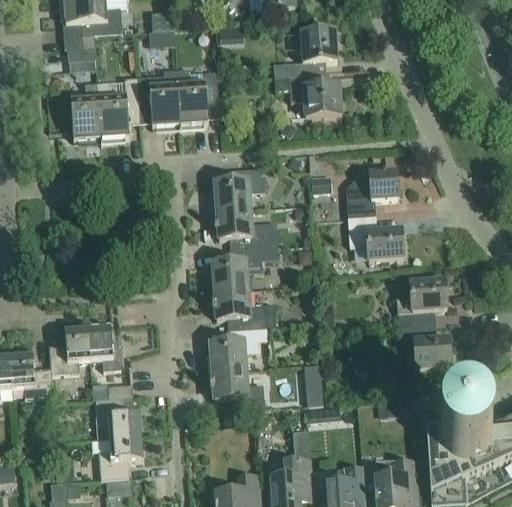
[(63,0),(65,26),(81,25),(82,37),(94,37),(122,35),(120,9),(128,9),(127,0),(63,0)]
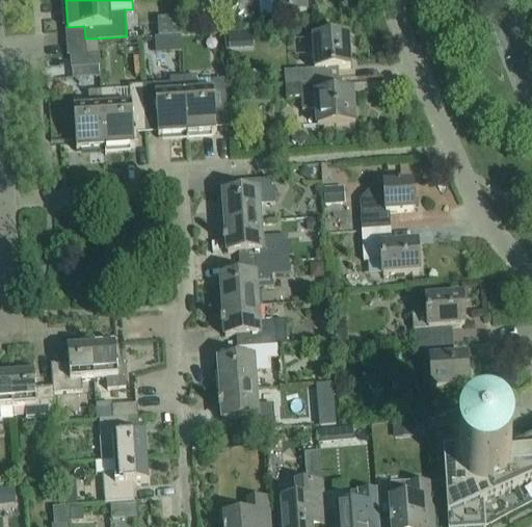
[(260,0),(261,14),(306,10),(304,0),(260,0)]
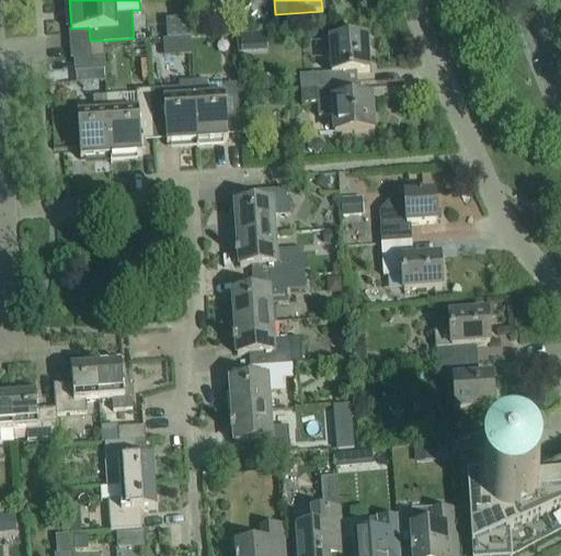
[(300,86),(344,82),(343,69),(369,68),(367,35),(329,37),(331,70),(315,71),(300,71),(300,86)]
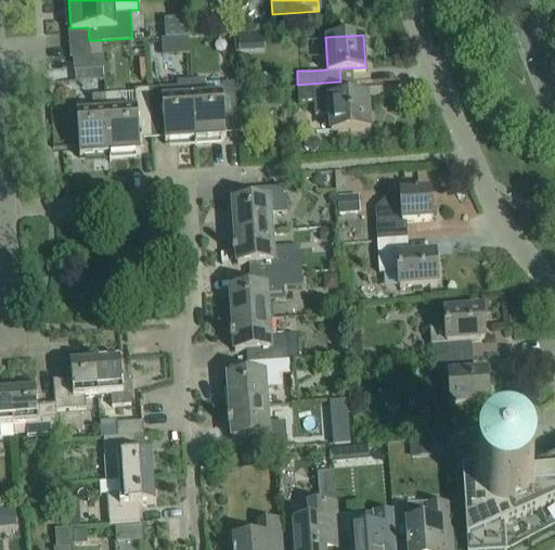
[(89,40),(90,53),(103,52),(102,40),(89,40)]
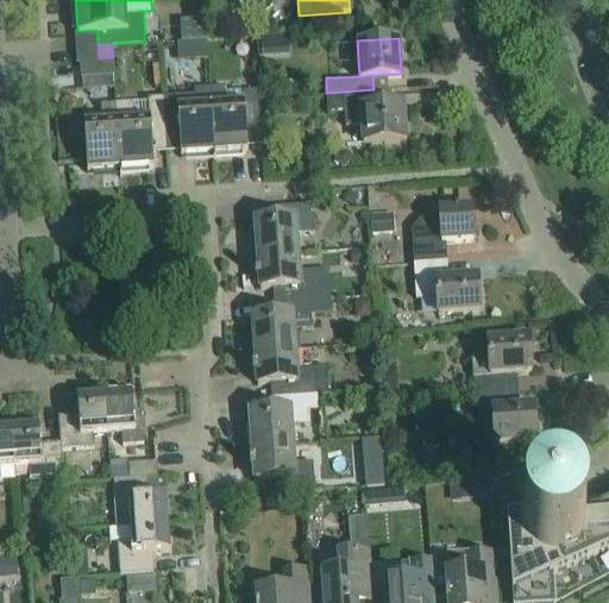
[(113,58),(80,60),(81,74),(114,71),(113,58)]
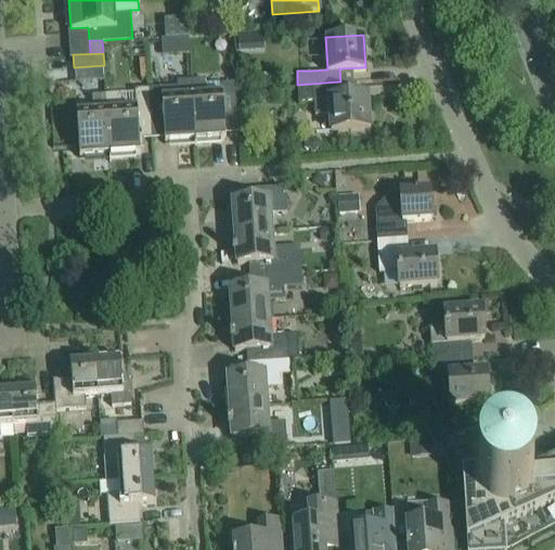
[(191,77),(194,138),(229,136),(228,124),(239,123),(240,125),(241,125),(237,79),(205,81),(205,76),(191,77)]
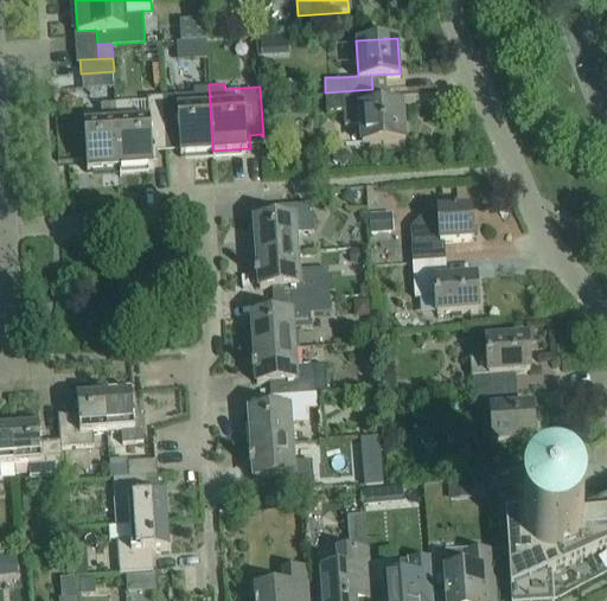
[(180,153),(212,151),(209,84),(195,85),(195,91),(178,93),(161,94),(164,141),(164,142),(166,142),(166,140),(179,140),(180,153)]
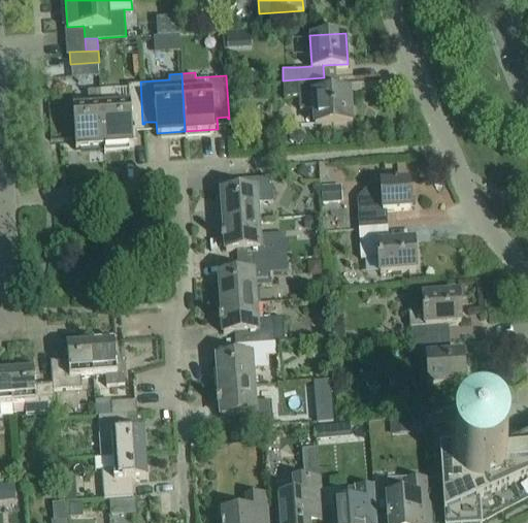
[(324,90),(324,77),(283,80),(284,94),(298,93),(299,106),(314,105),(315,122),(352,120),(350,89),(324,90)]
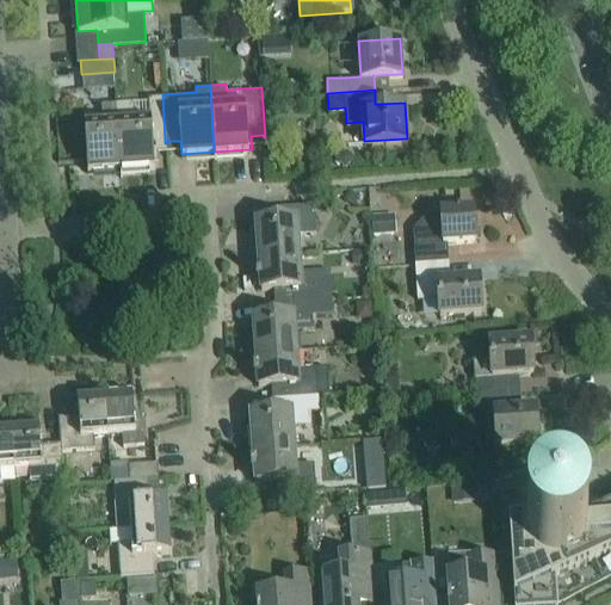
[(165,142),(162,94),(148,94),(150,115),(134,116),(133,99),(115,100),(121,167),(154,165),(153,142),(165,142)]
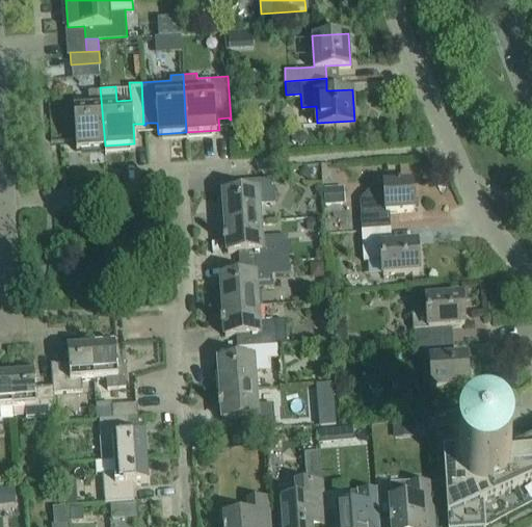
[(76,148),(105,146),(100,87),(87,88),(88,103),(73,104),(76,148)]
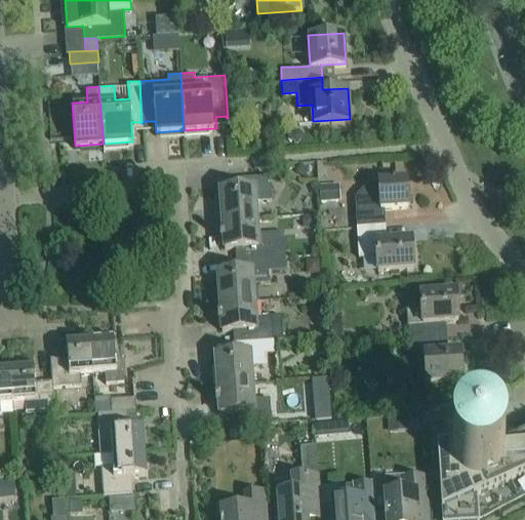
[(218,218),(256,216),(255,201),(271,200),(270,173),(244,175),(245,188),(219,189),(220,199),(217,200),(218,218)]
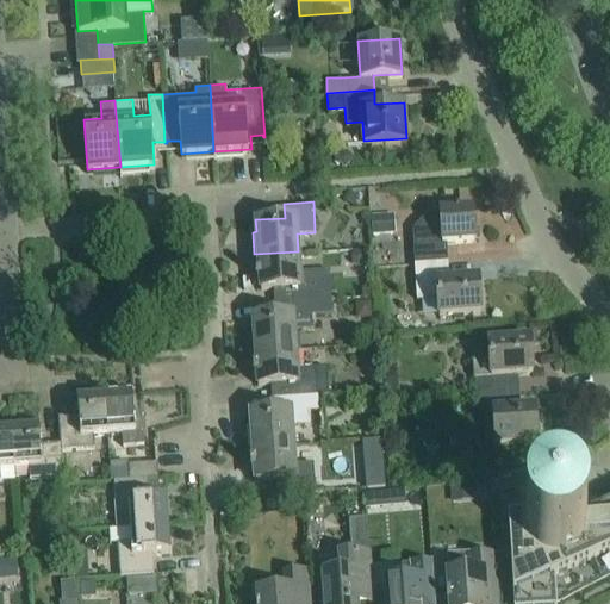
[(415,261),(447,259),(446,241),(474,238),(472,205),(439,207),(430,212),(423,217),(418,220),(414,225),(412,228),(415,261)]
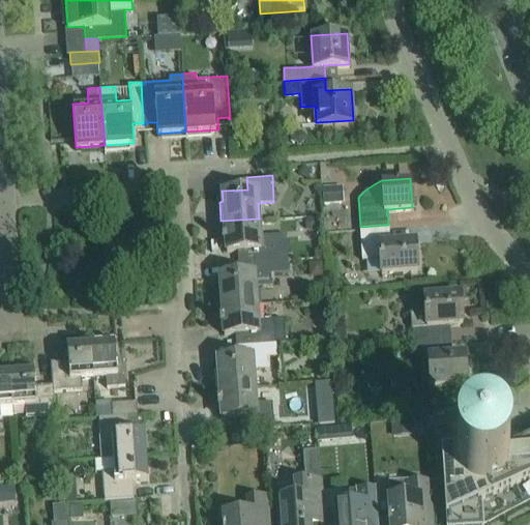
[(323,200),(344,200),(343,183),(323,183),(323,200)]
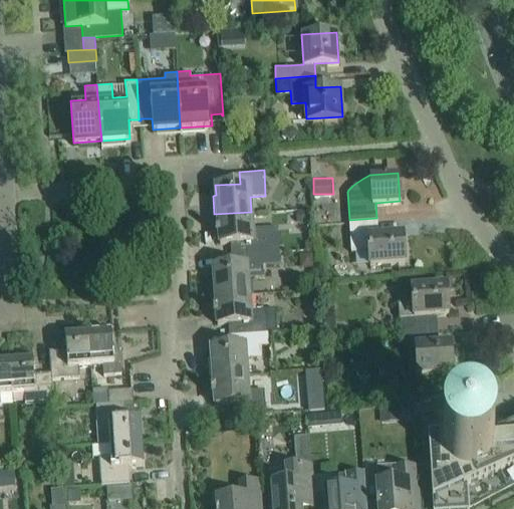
[(252,228),(251,212),(214,214),(215,227),(215,232),(219,231),(219,241),(245,239),(245,252),(279,250),(277,225),(268,227),(252,228)]
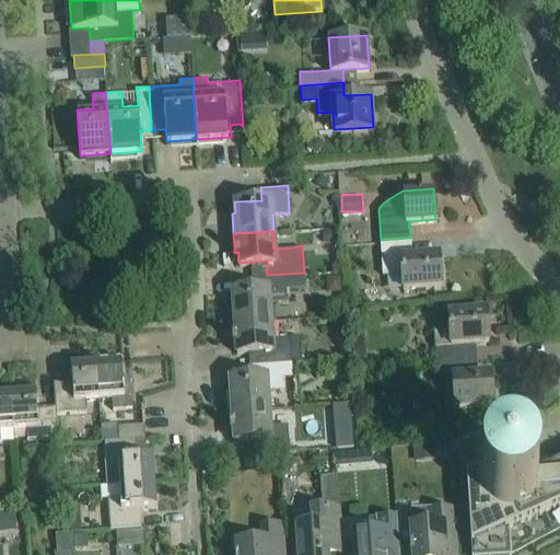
[(411,253),(410,238),(381,240),(383,272),(398,270),(399,287),(441,285),(439,252),(411,253)]
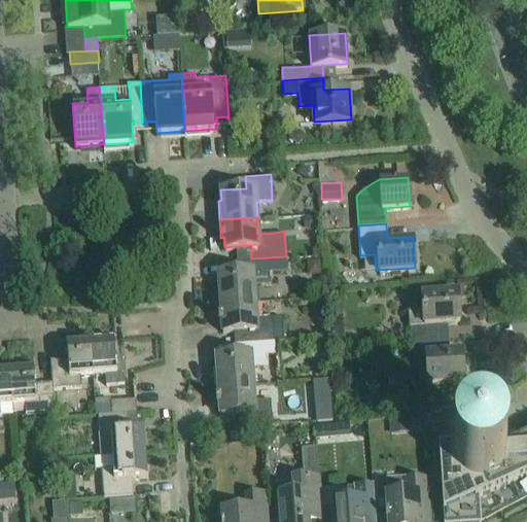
[(217,303),(254,300),(253,284),(271,282),(270,269),(278,269),(287,268),(286,256),(251,258),(252,271),(218,273),(219,283),(216,283),(217,303)]
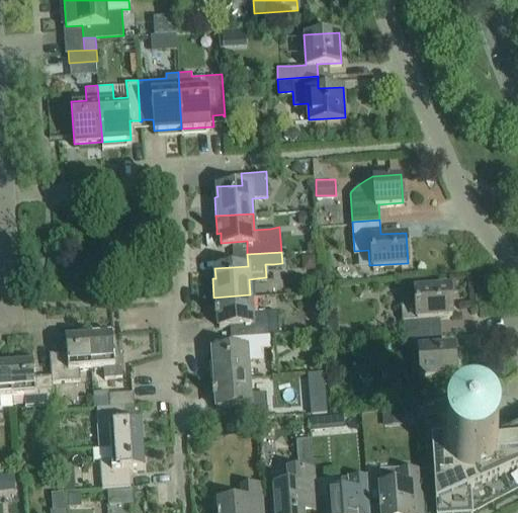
[(433,331),(432,316),(451,315),(449,284),(415,286),(416,303),(401,304),(401,318),(403,318),(404,332),(433,331)]
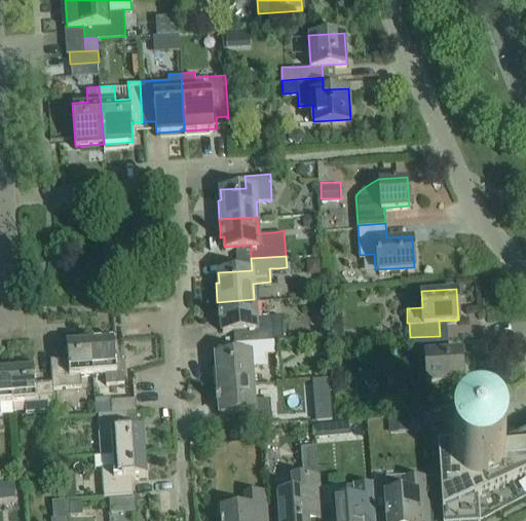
[(256,315),(254,299),(217,302),(218,315),(217,315),(218,320),(221,319),(222,330),(249,328),(249,340),(273,338),(283,337),(280,313),(271,314),(256,315)]
